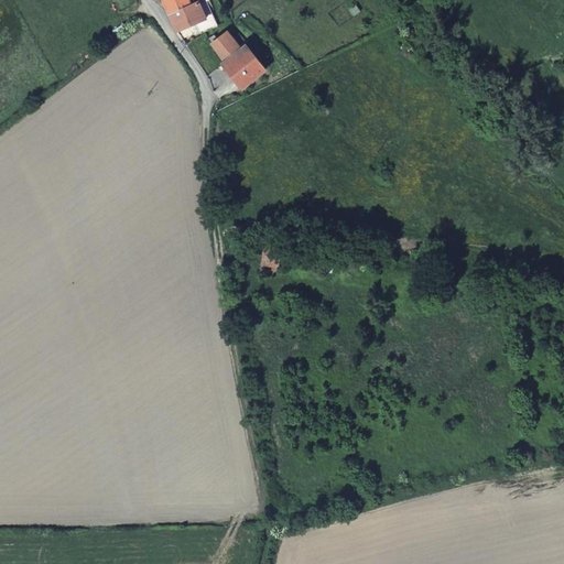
[(162,0),(169,14),(199,2),(203,0),(162,0)]
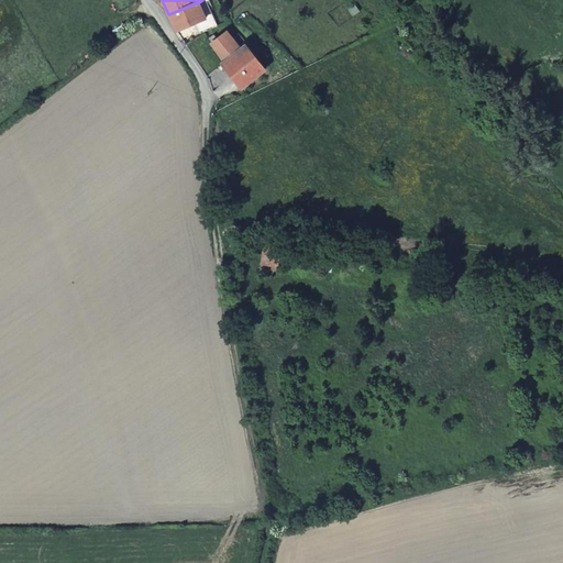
[(207,19),(194,24),(197,35),(216,26),(207,0),(202,0),(199,2),(207,19)]
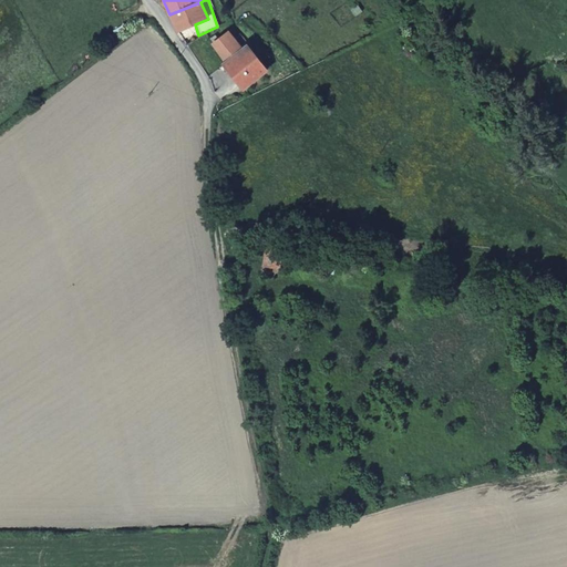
[(177,32),(195,24),(208,19),(200,2),(169,14),(177,32)]
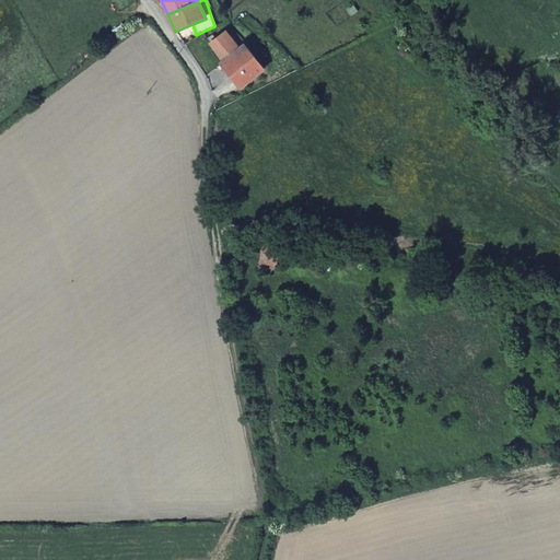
[(224,62),(241,49),(226,31),(210,43),(224,62)]
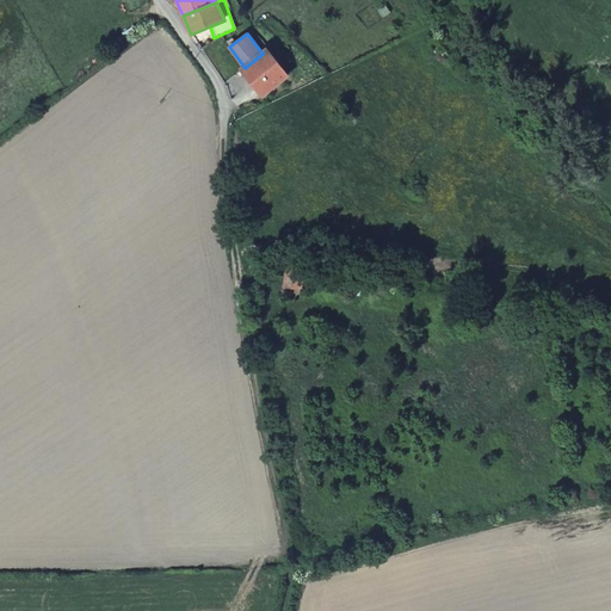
[(289,76),(270,49),(266,51),(263,54),(245,68),(242,69),(264,97),(289,76)]
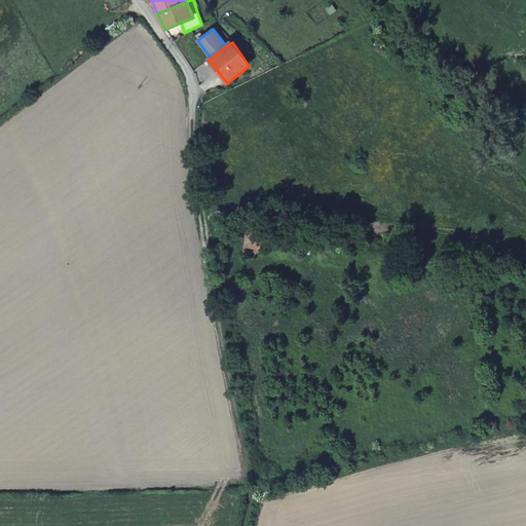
[(245,245),(260,247),(261,235),(247,233),(245,245)]
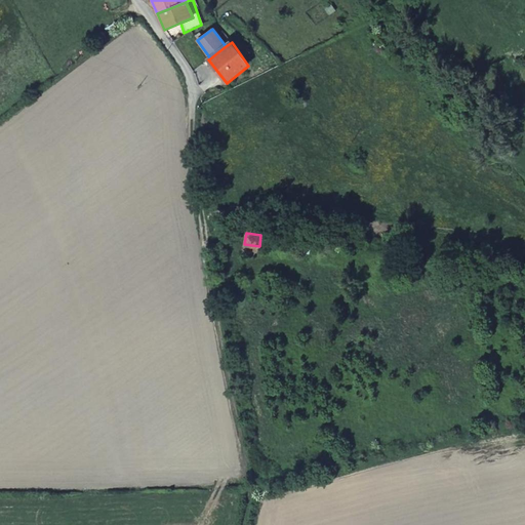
All buildings are outlined.
